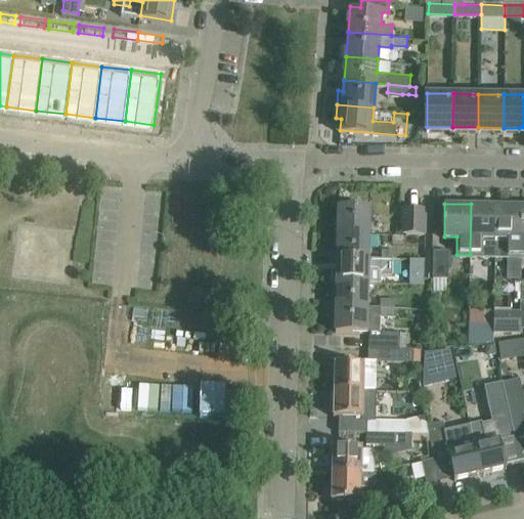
[(495,238),(496,205),(471,204),(470,255),(481,256),(482,238),(495,238)]
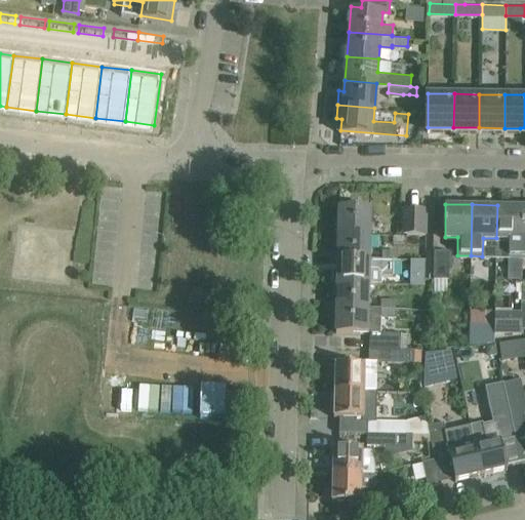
[(338,205),(337,231),(369,231),(370,206),(338,205)]
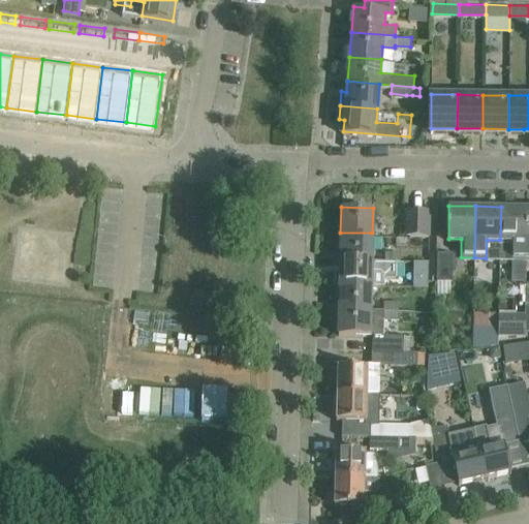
[(501,207),(500,240),(512,240),(512,255),(514,255),(512,269),(526,269),(526,256),(527,207),(501,207)]
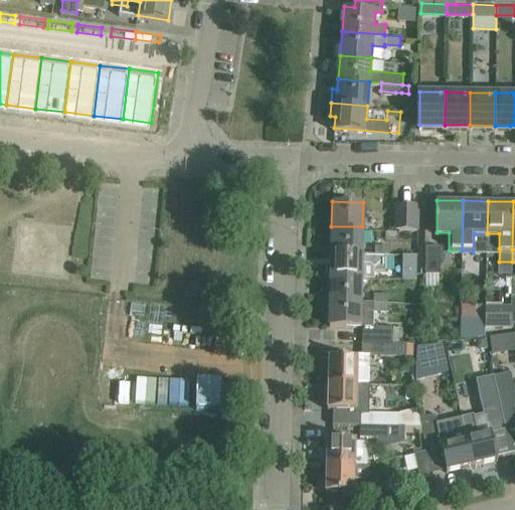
[(417,204),(400,204),(393,204),(393,228),(417,228),(417,204)]
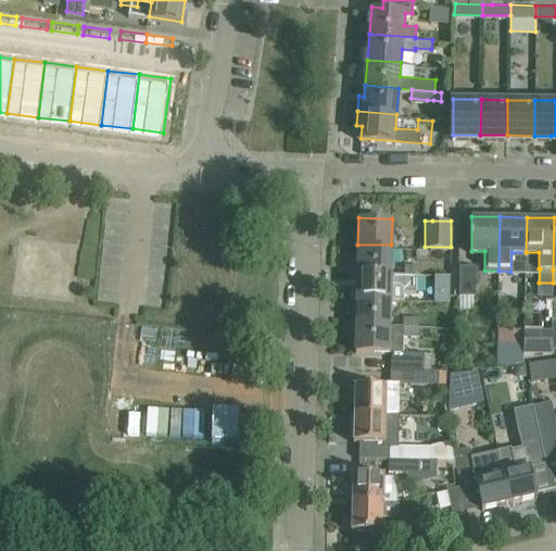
[(357,245),(357,271),(391,271),(391,245),(357,245)]
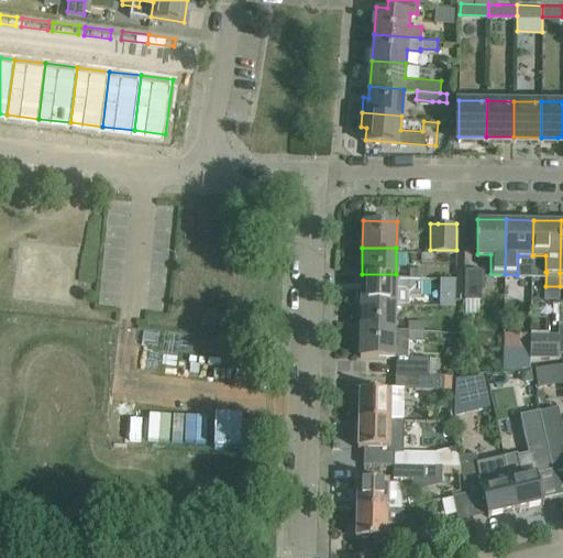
[(409,275),(420,276),(424,276),(424,266),(409,266),(409,275)]
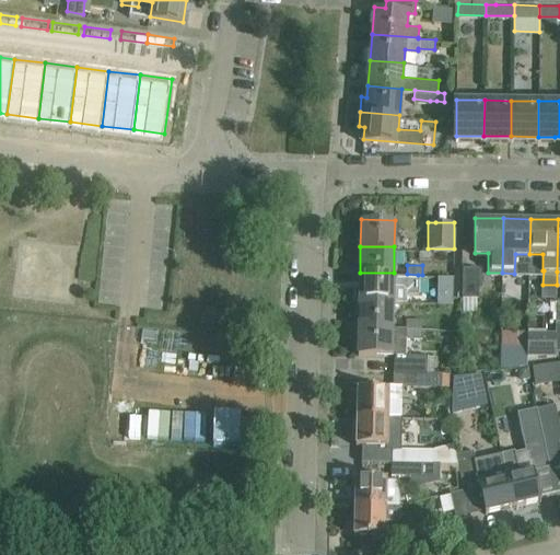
[(462,296),(478,297),(479,266),(463,265),(462,296)]
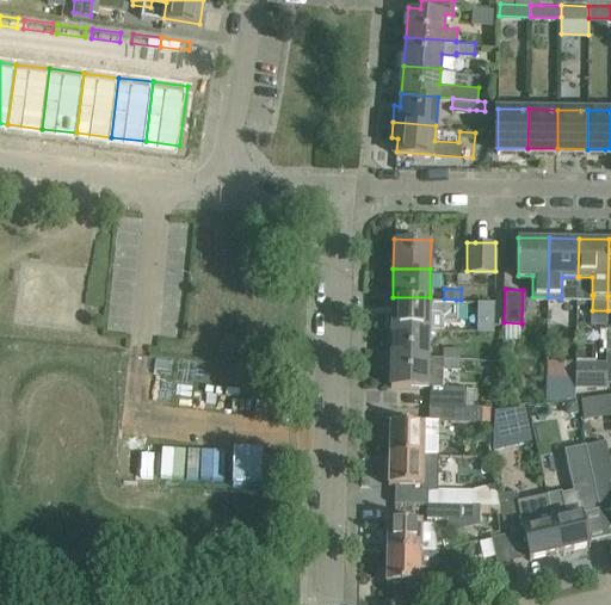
[(456,318),(456,300),(444,298),(430,298),(430,297),(393,297),(392,326),(444,327),(444,318),(456,318)]
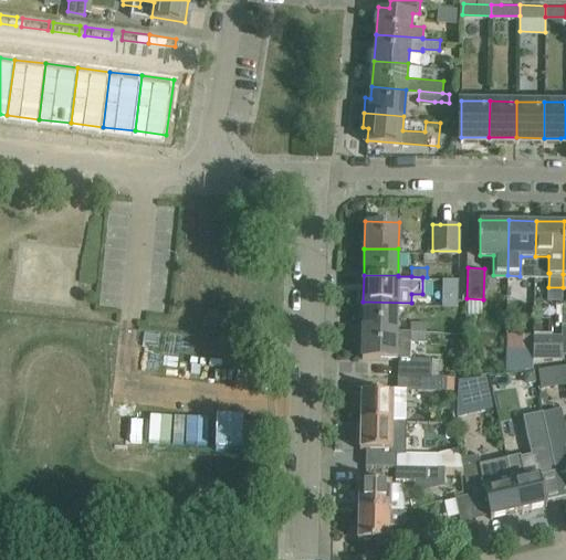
[(442,304),(458,305),(458,277),(442,277),(442,304)]
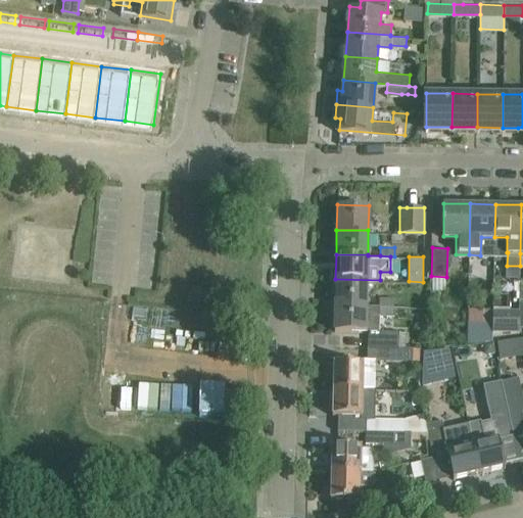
[(380,280),(335,279),(335,303),(367,303),(367,280),(380,280)]
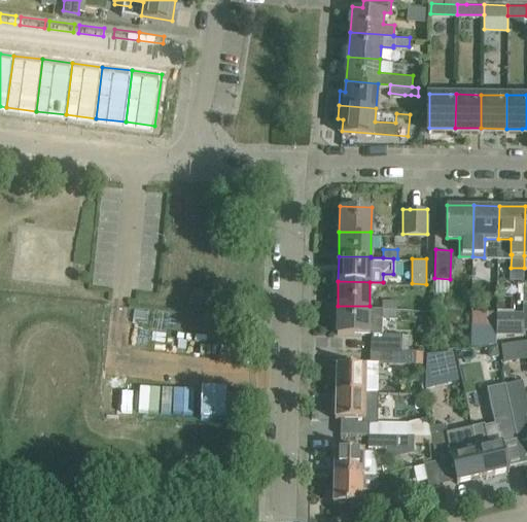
[(371,332),(370,348),(407,349),(408,333),(381,332),(382,316),(396,317),(397,308),(370,307),(370,306),(338,306),(337,331),(371,332)]
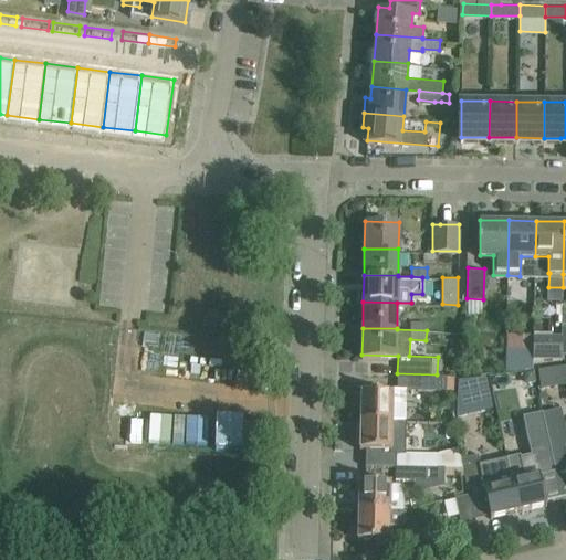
[(506,329),(505,347),(521,347),(521,330),(506,329)]
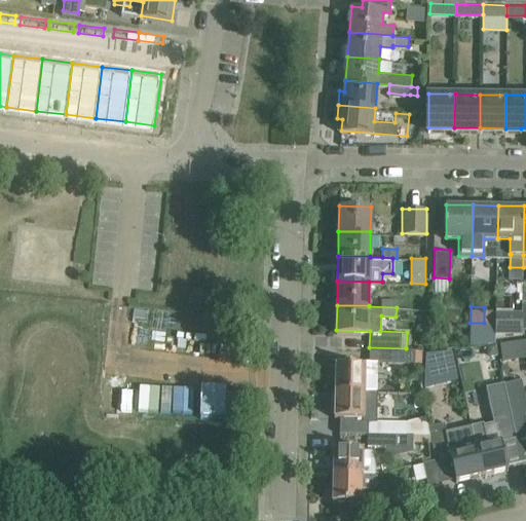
[(522,327),(522,310),(495,310),(495,323),(495,333),(522,333),(522,327)]
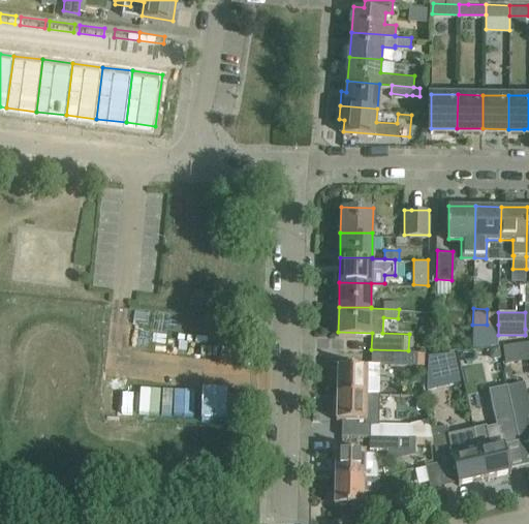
[(498,325),(487,325),(472,325),(472,326),(472,343),(498,342),(498,335),(498,325)]
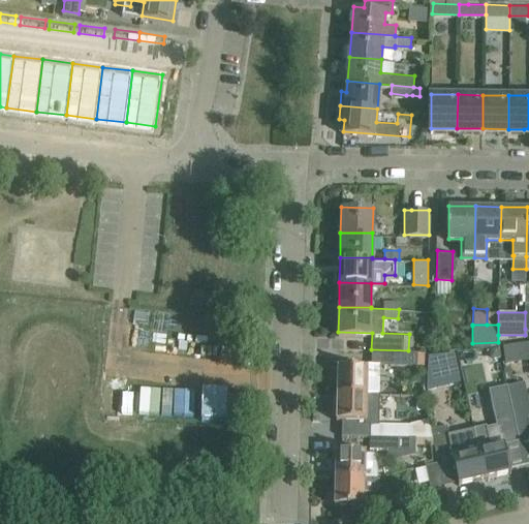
[(502,343),(504,360),(521,358),(519,341),(502,343)]
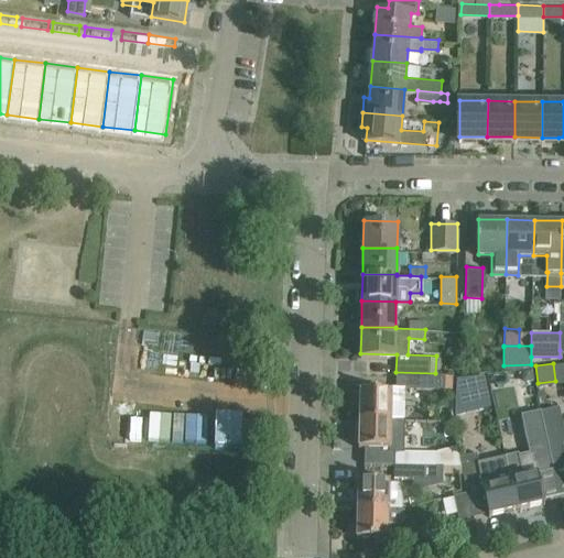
[(533,376),(532,365),(521,367),(522,379),(533,376)]
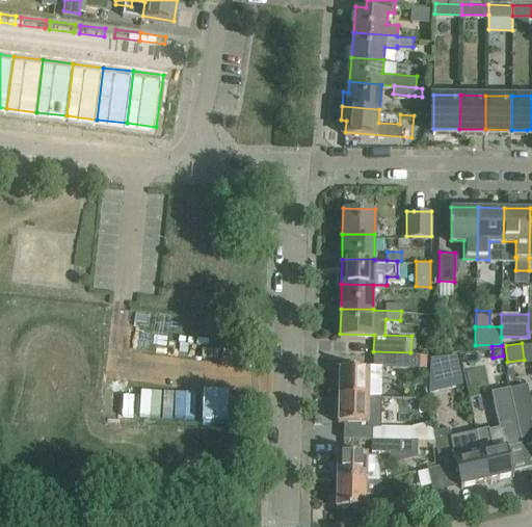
[(410,352),(373,351),(373,364),(370,364),(370,367),(339,366),(339,393),(381,394),(381,365),(427,366),(428,352),(410,352)]
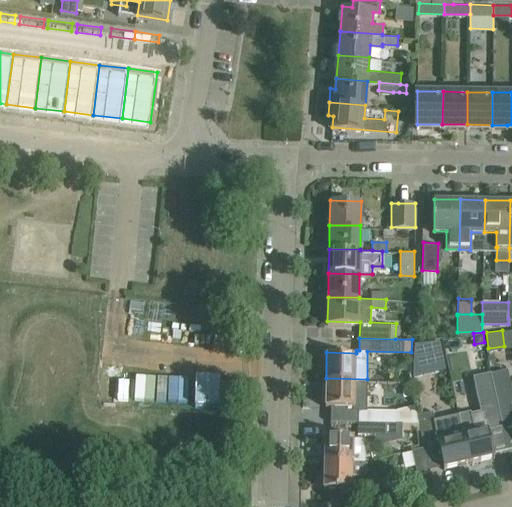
[(416,369),(445,368),(443,338),(414,339),(416,369)]
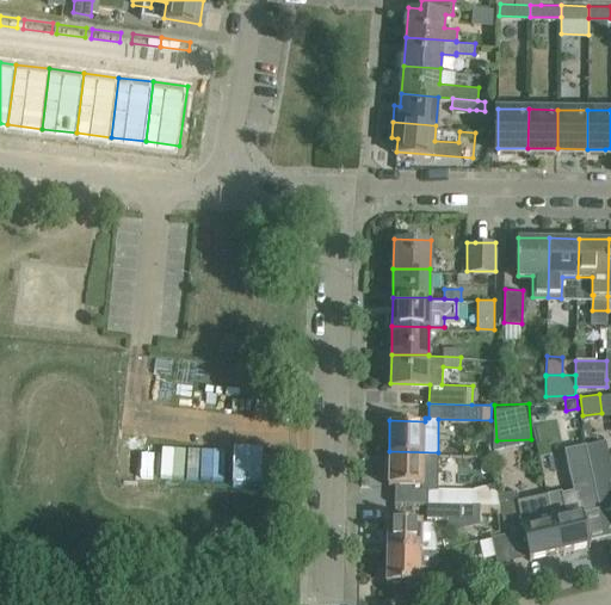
[(561,489),(547,493),(551,516),(560,549),(590,543),(582,510),(581,504),(599,501),(587,450),(586,443),(565,448),(574,488),(562,492),(561,489)]
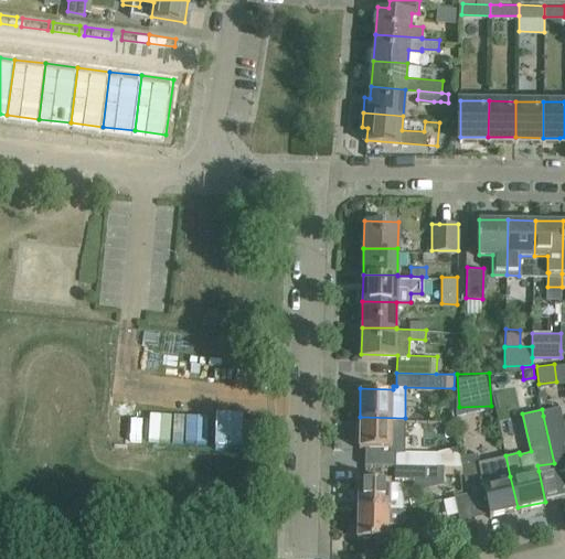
[(564,443),(564,444),(556,412),(543,416),(554,463),(564,460),(564,443)]
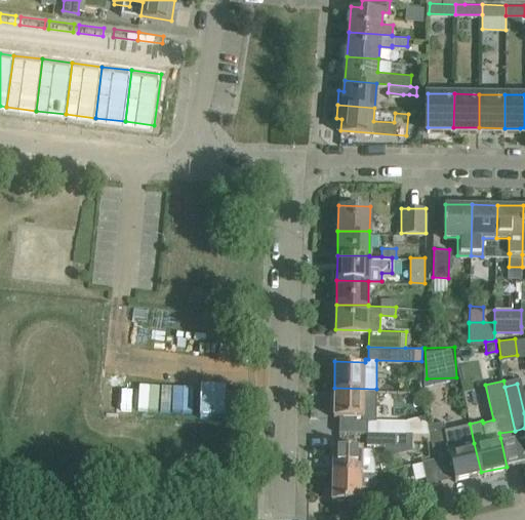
[(376,390),(376,389),(334,388),(333,414),(364,415),(364,390),(376,390)]
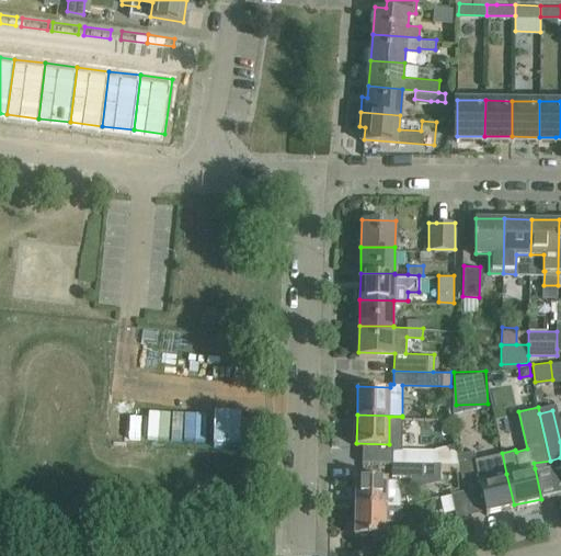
[(391,461),(439,462),(446,462),(447,450),(391,447),(391,461)]
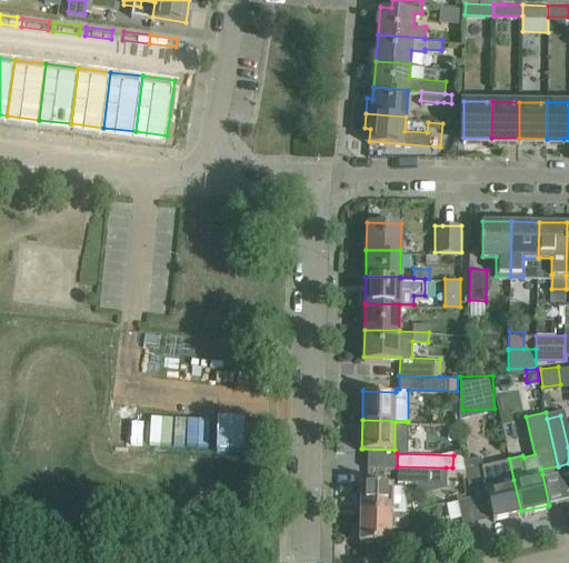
[(492,518),(521,511),(513,480),(509,459),(482,464),(480,454),(462,458),(471,494),(487,491),(492,518)]
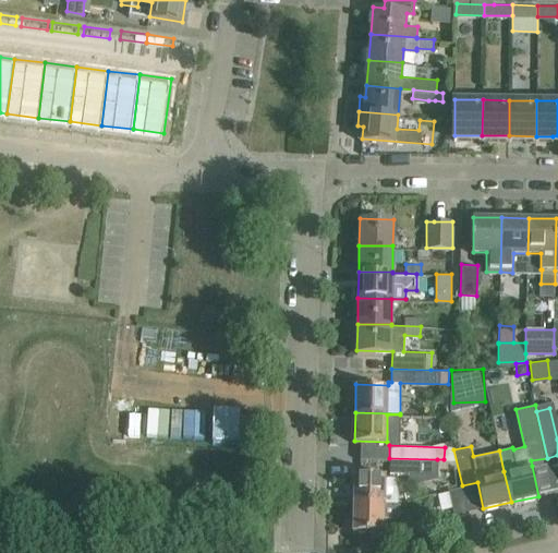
[(362,448),(363,466),(376,465),(375,447),(362,448)]
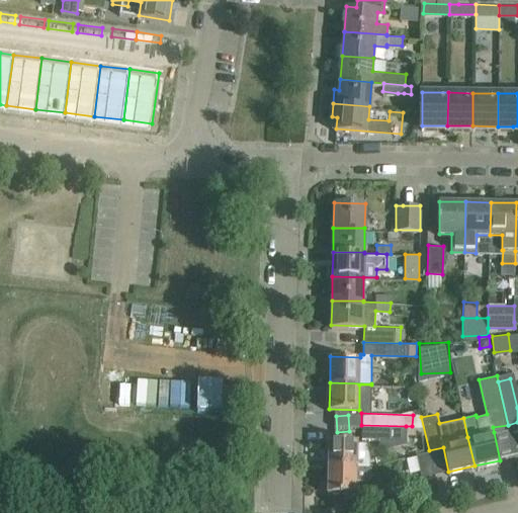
[(406,426),(361,425),(361,438),(406,439),(406,426)]
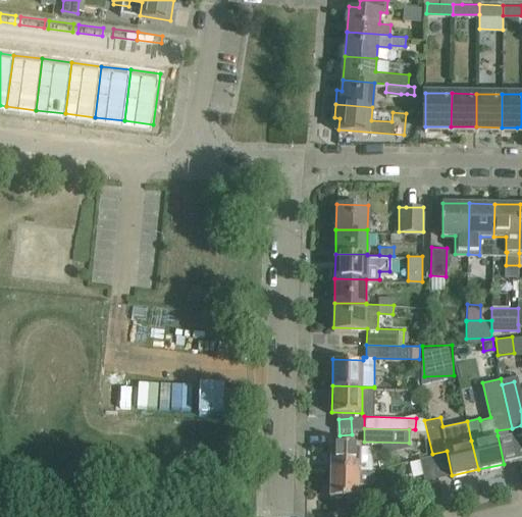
[(330,443),(329,469),(368,470),(371,469),(372,459),(368,444),(330,443)]
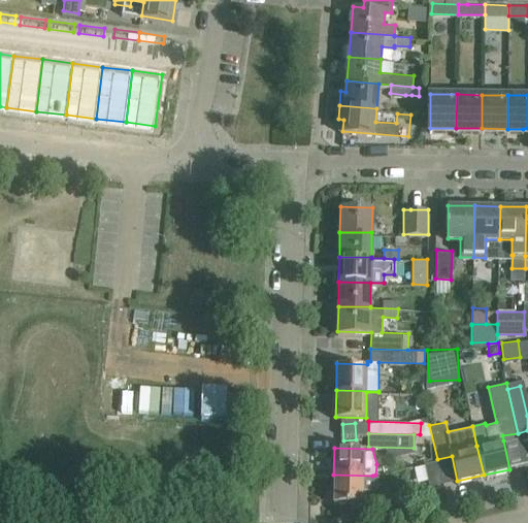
[(442,484),(437,459),(425,462),(430,486),(442,484)]
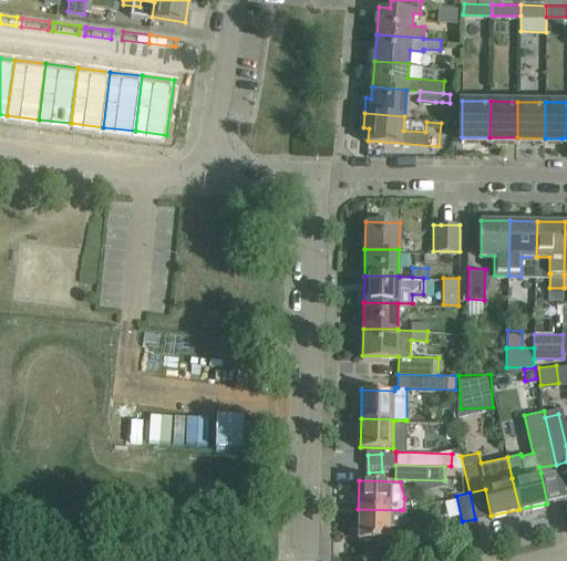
[(403,509),(400,510),(358,509),(357,537),(390,538),(391,523),(406,525),(406,509),(403,509)]
